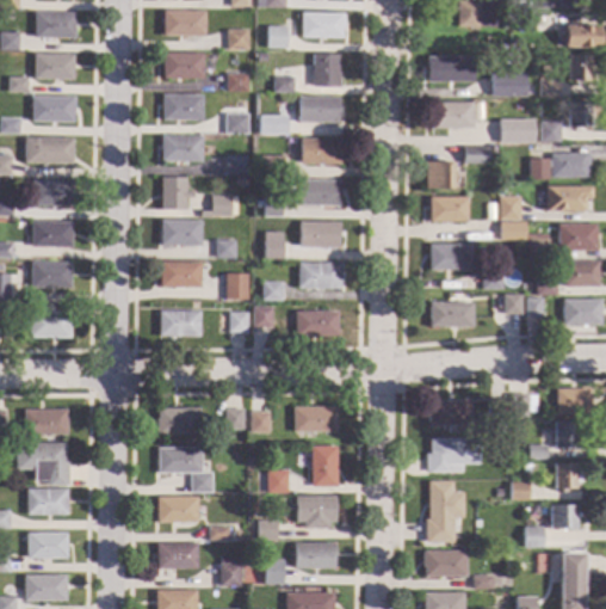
[(480,25),(459,25),(459,0),(480,0),(480,25)]
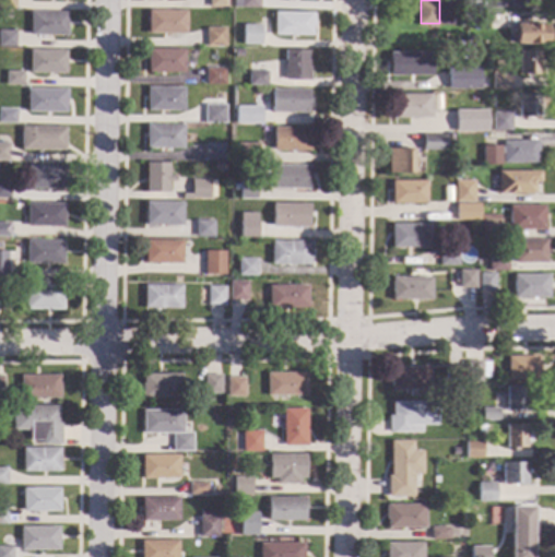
[(190,33),(152,32),(152,9),(190,9),(190,33)]
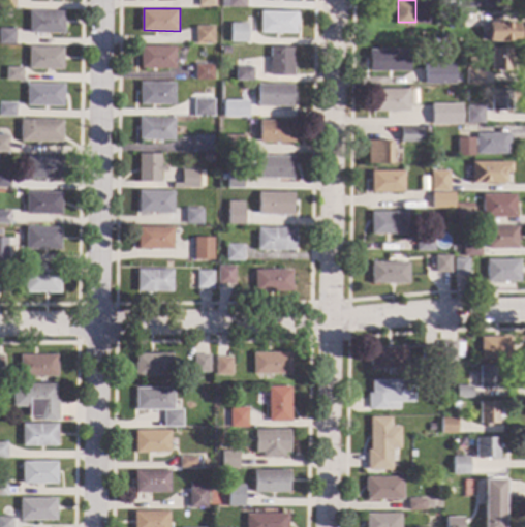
[(66,31),(31,32),(31,10),(66,9),(66,31)]
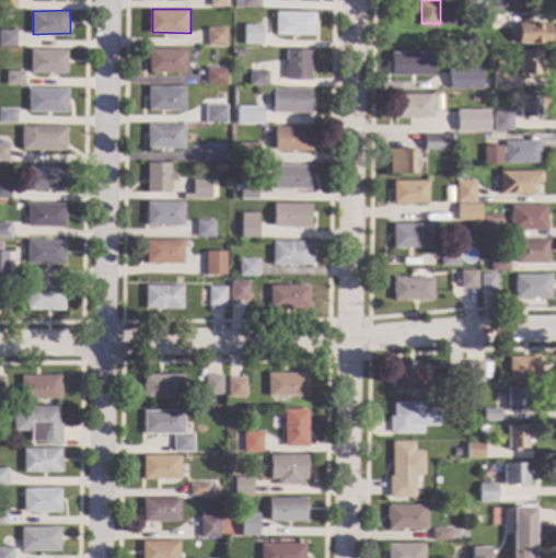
[(319,12),(319,24),(316,26),(316,34),(278,34),(278,11),(317,11),(319,12)]
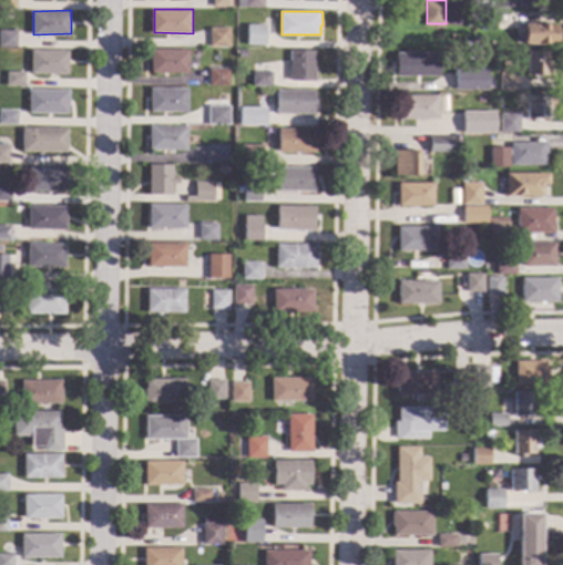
[(513,12),(513,29),(494,29),(494,12),(513,12)]
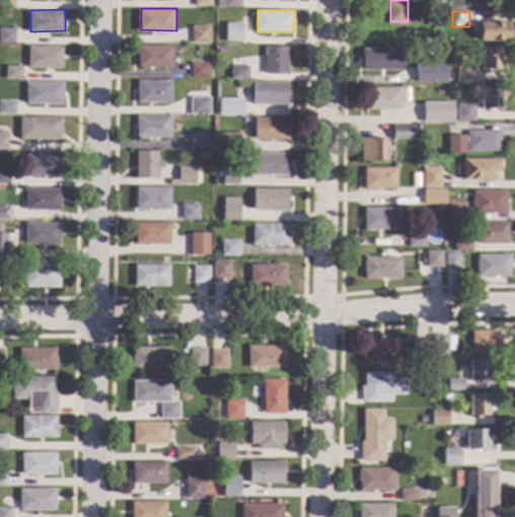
[(512,20),(512,40),(482,40),(482,20),(512,20)]
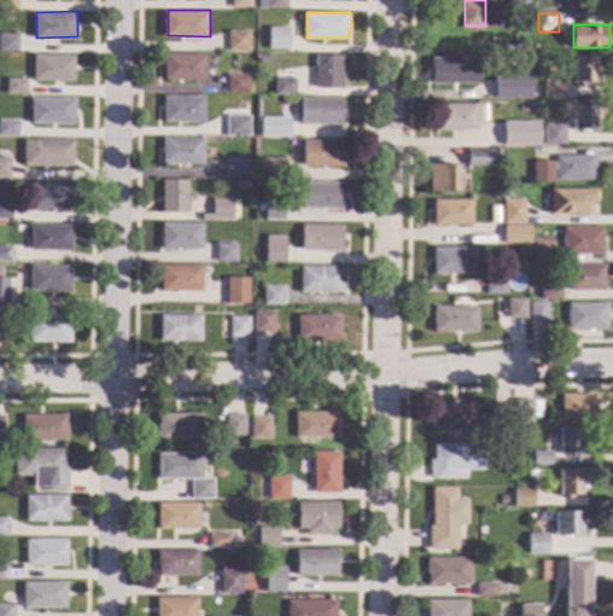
[(292,47),(272,47),(273,25),(292,25),(292,47)]
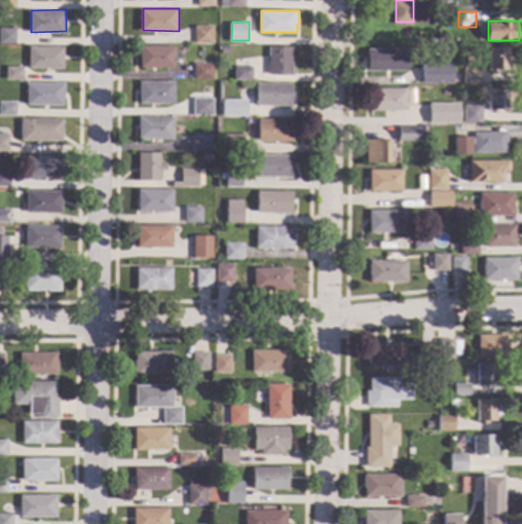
[(215,42),(197,42),(198,25),(215,25),(215,42)]
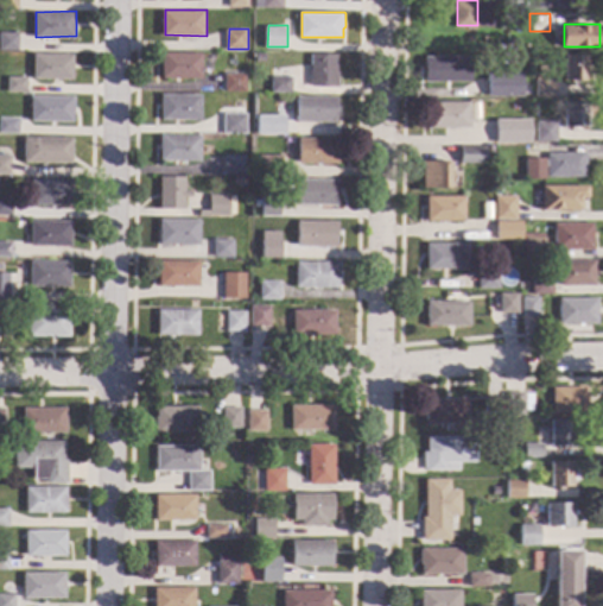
[(20,49),(0,49),(0,31),(20,31),(20,49)]
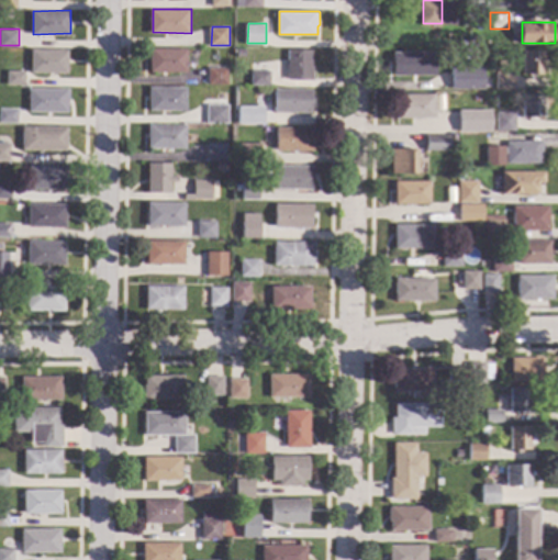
[(190,71),(153,71),(153,47),(190,48),(190,71)]
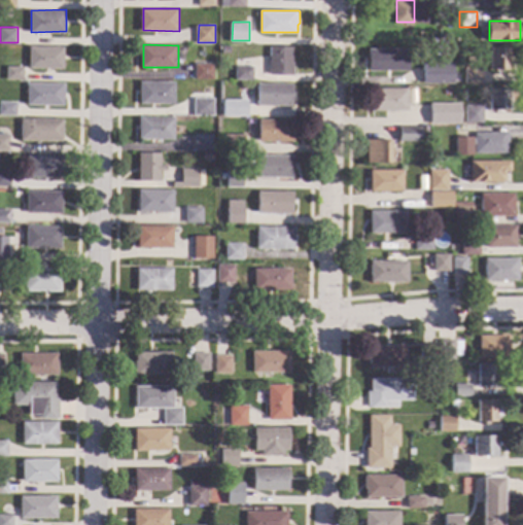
[(65,68),(31,68),(31,45),(65,45),(65,68)]
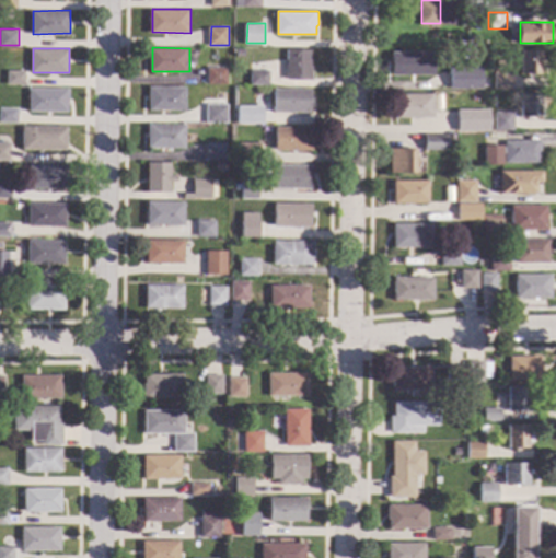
[(312,66),(314,67),(313,79),(289,79),(289,49),(312,49),(312,66)]
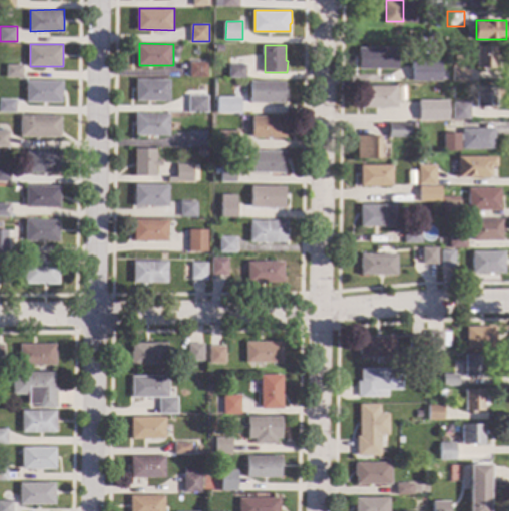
[(499,67),(479,67),(479,45),(499,45),(499,67)]
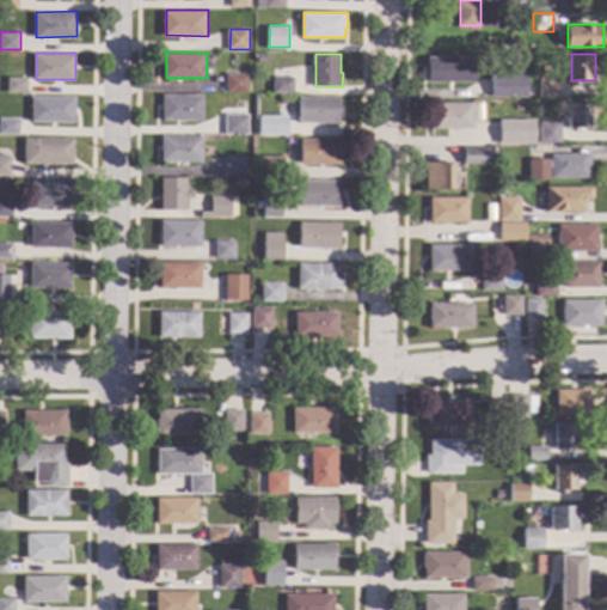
[(476,81),(436,81),(436,55),(476,55),(476,81)]
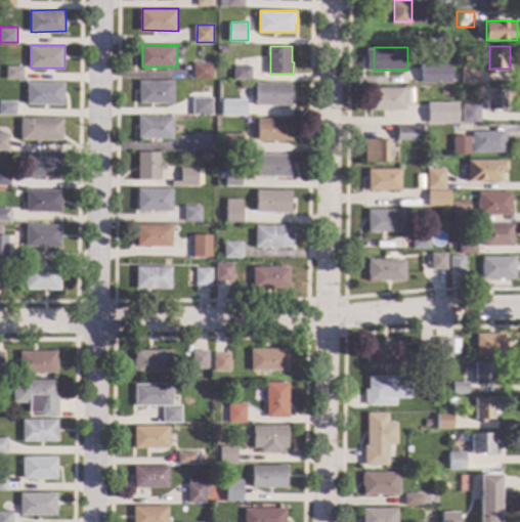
[(452,80),(422,80),(423,60),(452,61),(452,80)]
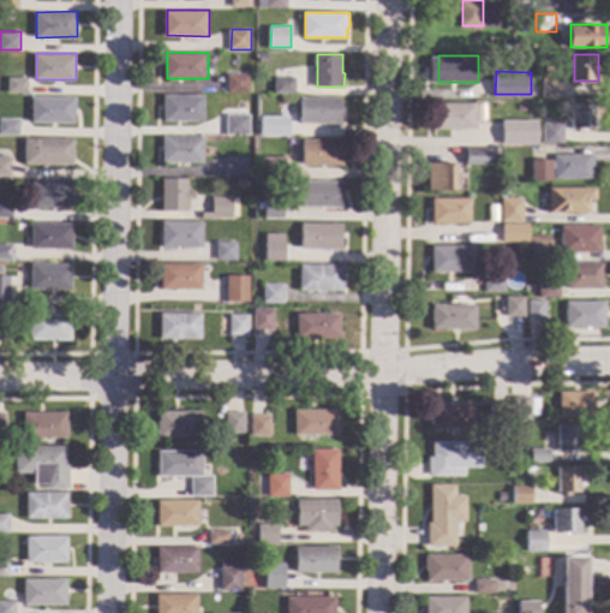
[(252,91),(231,91),(231,73),(252,73),(252,91)]
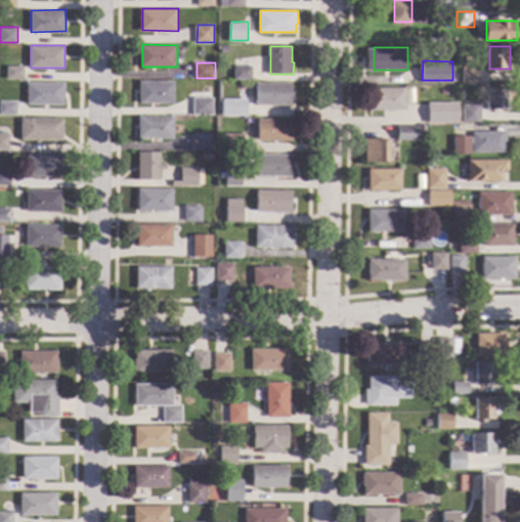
[(26,78),(7,78),(7,64),(26,64),(26,78)]
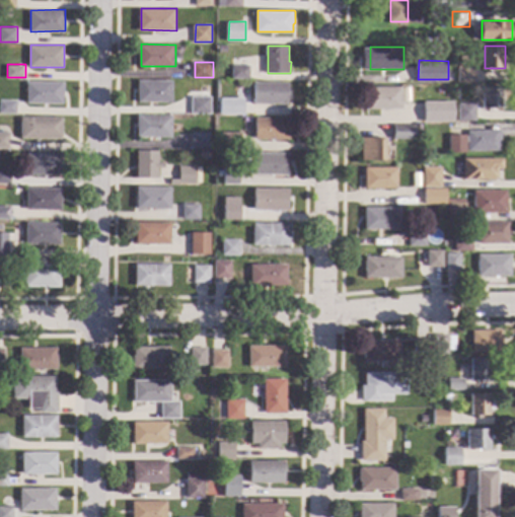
[(250,77),(234,77),(234,65),(250,65),(250,77)]
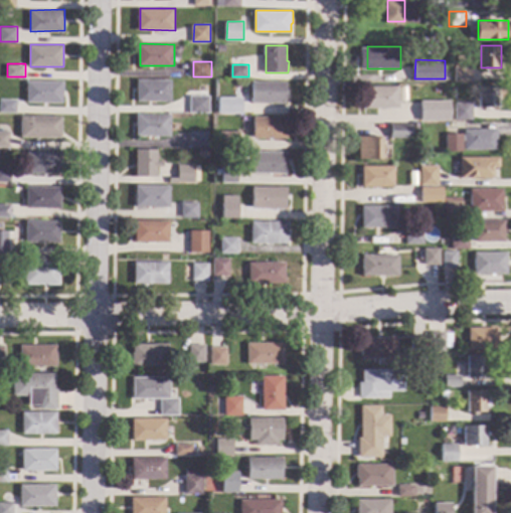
[(473,80),(456,80),(456,65),(473,65),(473,80)]
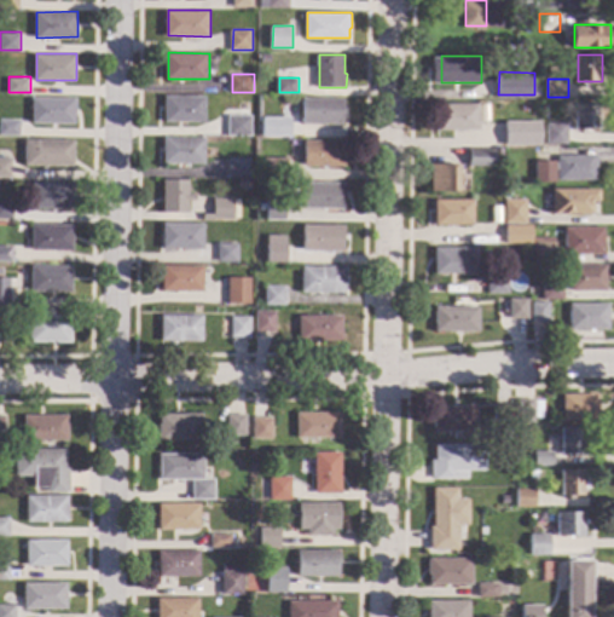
[(208,121),(167,121),(167,96),(208,96),(208,121)]
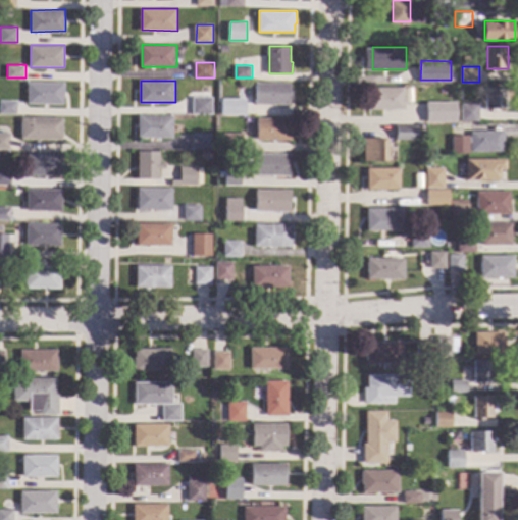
[(64,83),(66,83),(66,96),(65,96),(65,103),(29,103),(29,82),(64,82),(64,83)]
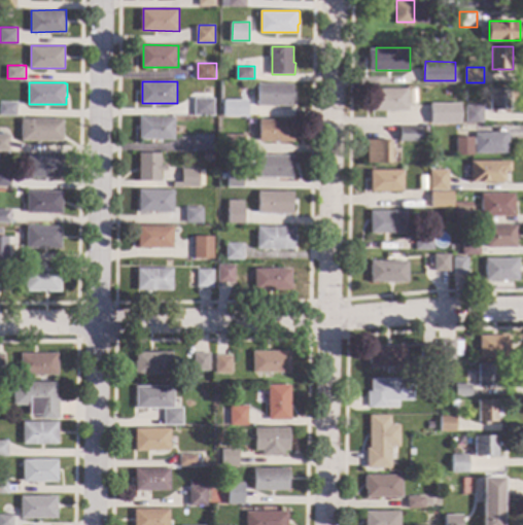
[(293,105),(259,104),(259,82),(293,83),(293,105)]
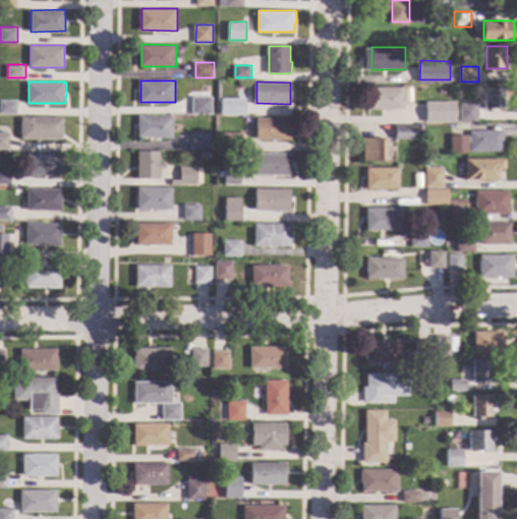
[(505,108),(486,108),(486,85),(505,85),(505,108)]
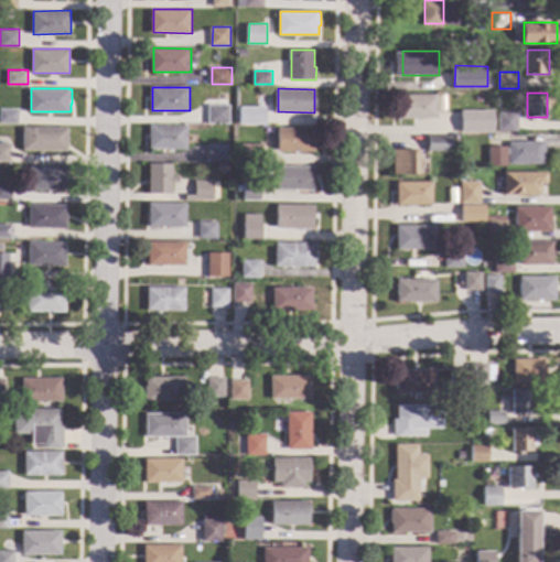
[(440,117),(400,117),(400,94),(440,95),(440,117)]
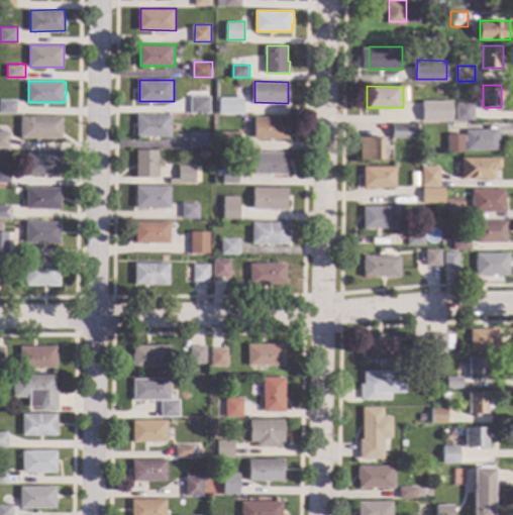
[(211,112),(193,112),(193,95),(211,95),(211,112)]
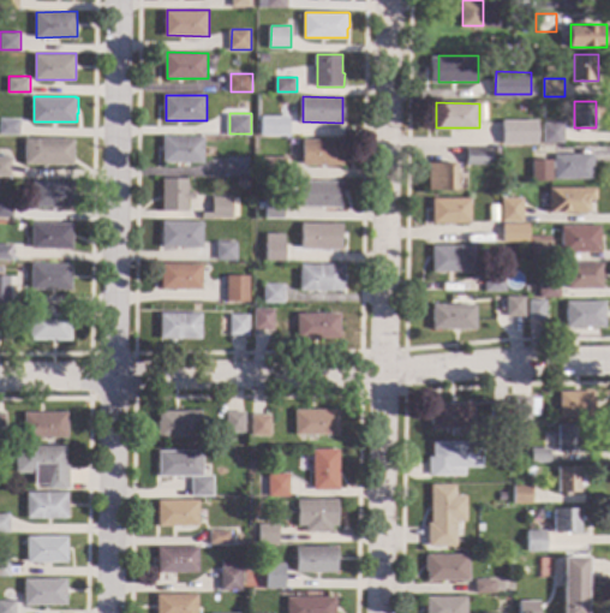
[(22,132),(0,132),(0,118),(22,118),(22,132)]
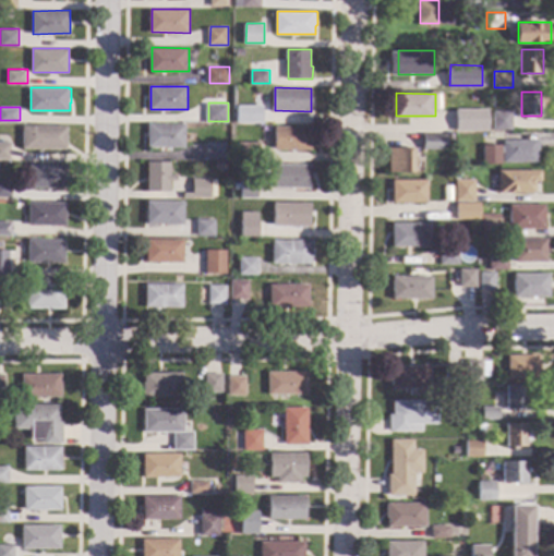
[(262,110),(262,121),(245,121),(245,109),(262,110)]
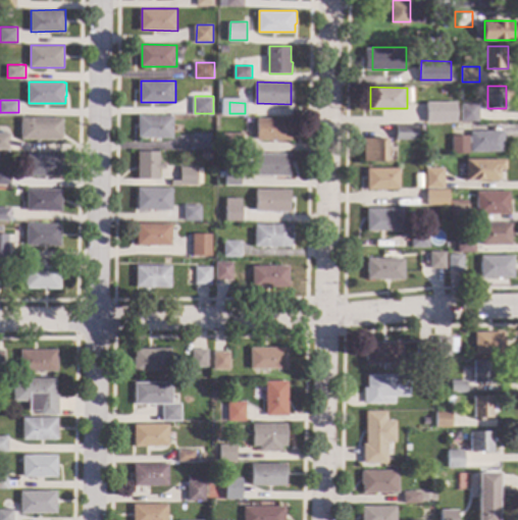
[(446,120),(428,120),(428,103),(446,103),(446,120)]
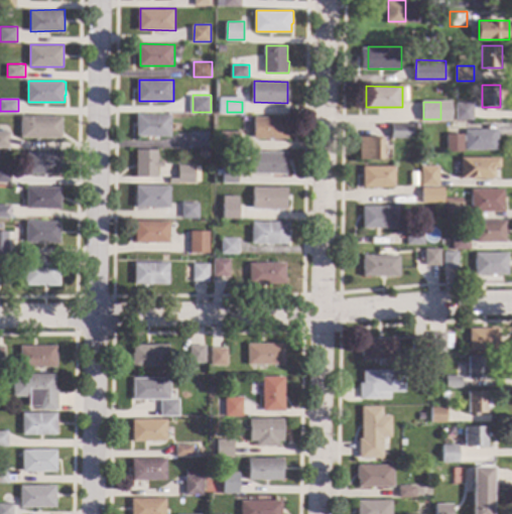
[(475,120),(457,120),(457,102),(475,102),(475,120)]
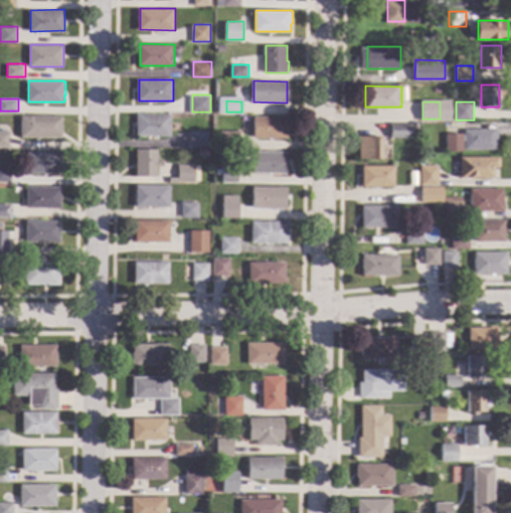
[(172,135),(139,135),(139,114),(172,114),(172,135)]
